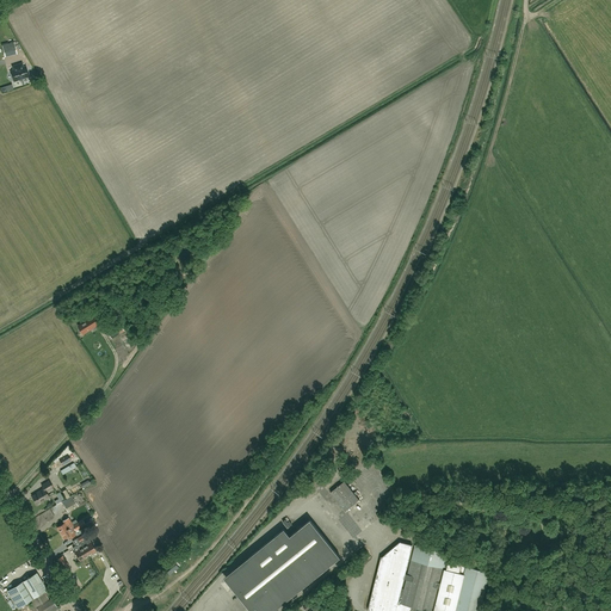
[(2,45),(5,56),(17,53),(14,43),(2,45)]
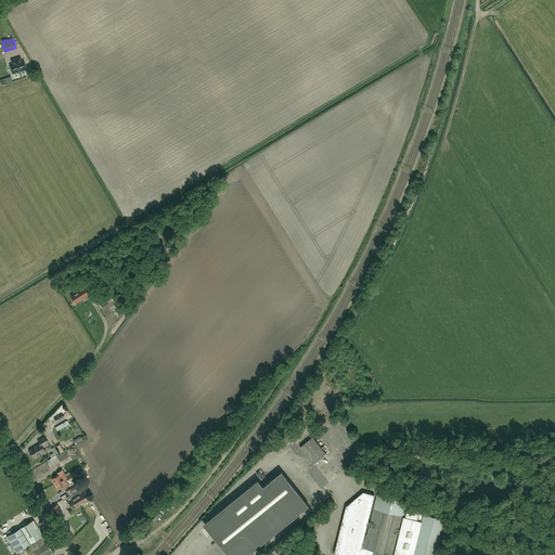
[(10,64),(12,74),(26,69),(24,60),(21,61),(20,57),(11,60),(12,64),(10,64)]
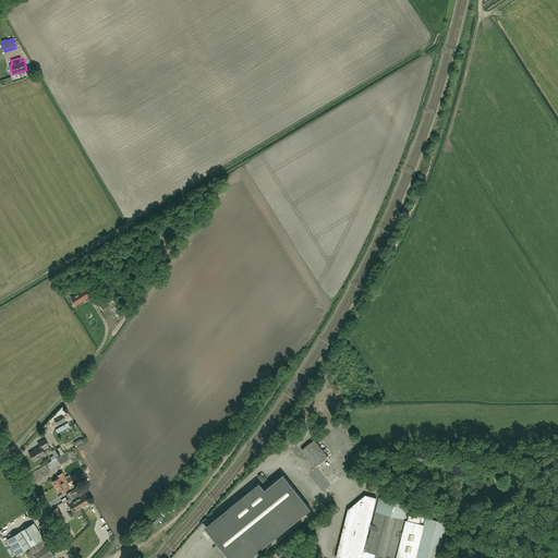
[(73,303),(74,303),(75,303),(76,302),(77,303),(87,296),(84,290),(72,298),(73,300),(72,300),(72,301),(73,303)]
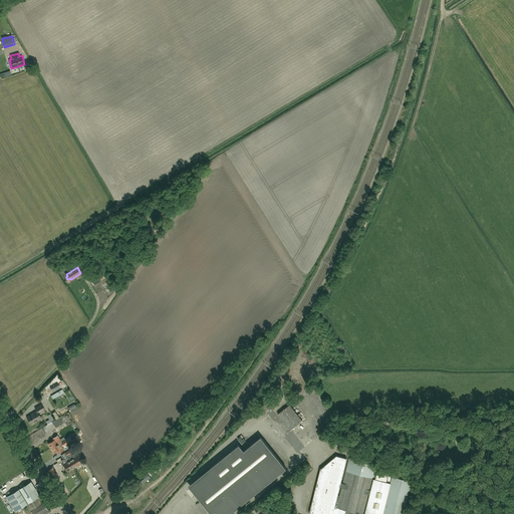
[(91,279),(94,284),(104,278),(101,273),(91,279)]
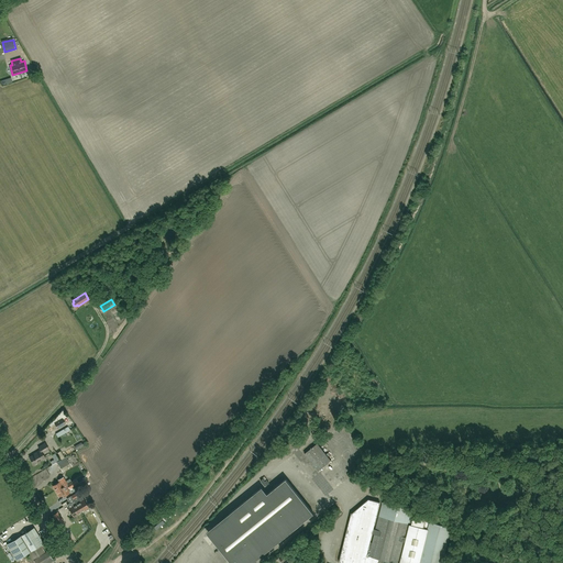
[(57,428),(65,423),(62,418),(54,422),(57,428)]
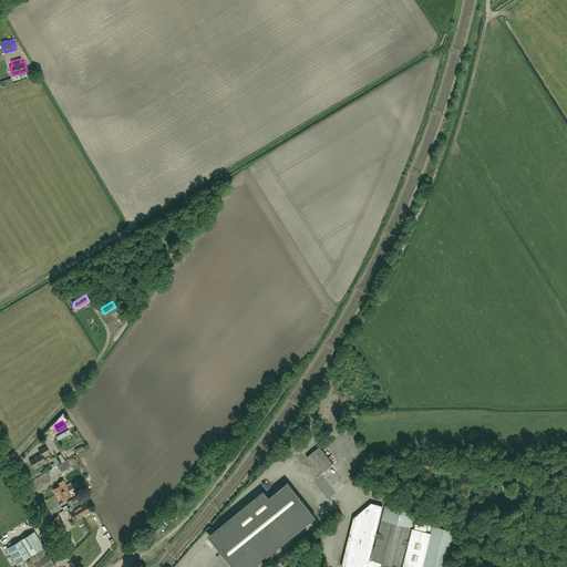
[(58,436),(61,441),(72,434),(69,429),(58,436)]
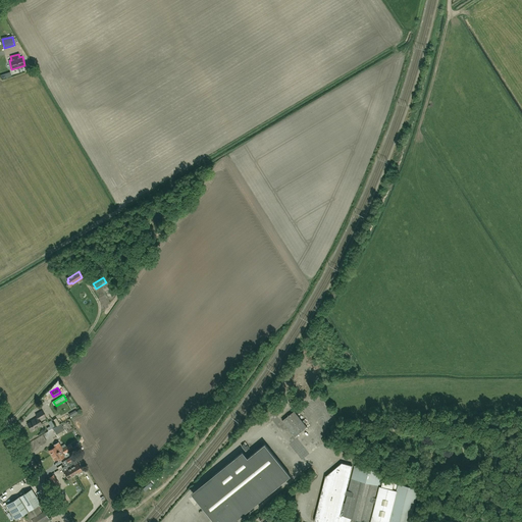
[(39,419),(45,416),(42,411),(36,414),(37,417),(34,419),(28,424),(31,430),(42,424),(39,419)]
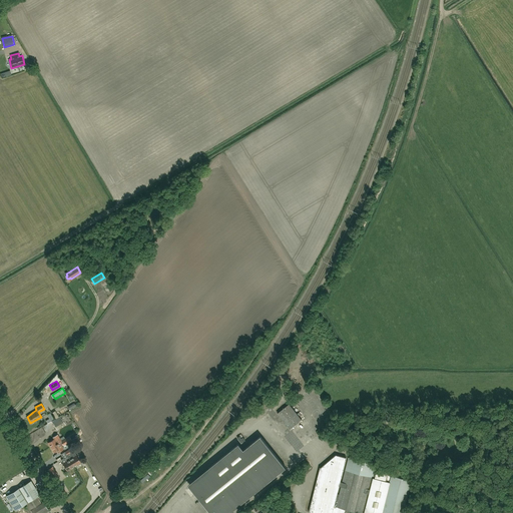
[(291,429),(302,420),(289,404),(278,413),(291,429)]
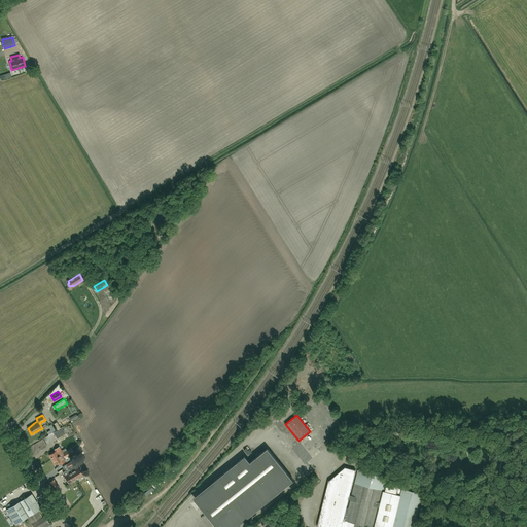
[(54,433),(59,442),(68,436),(63,429),(62,430),(61,428),(54,433)]
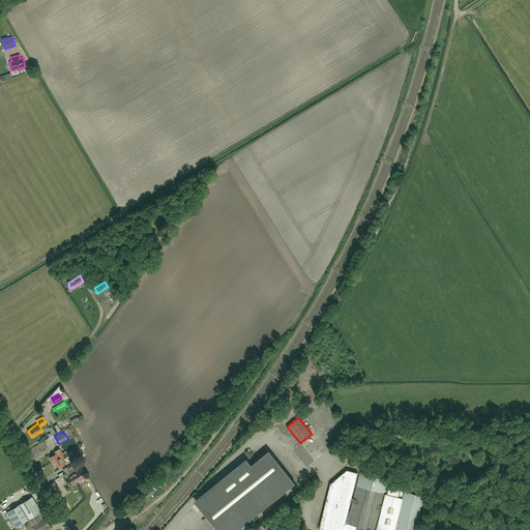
[(50,457),(53,462),(63,455),(59,448),(55,451),(56,453),(50,457)]
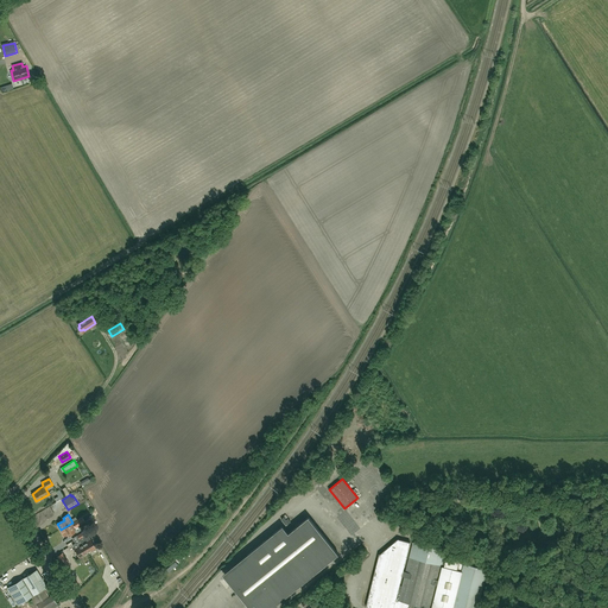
[(73,523),(61,530),(64,536),(67,534),(68,537),(76,532),(74,529),(78,525),(80,527),(86,524),(84,521),(90,518),(87,514),(80,519),(73,523)]
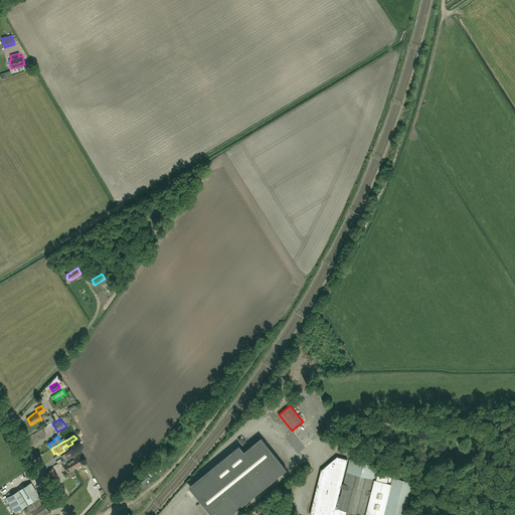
[(211,514),(230,514),(287,470),(261,438),(244,452),(239,446),(209,470),(220,484),(200,501),(211,514)]
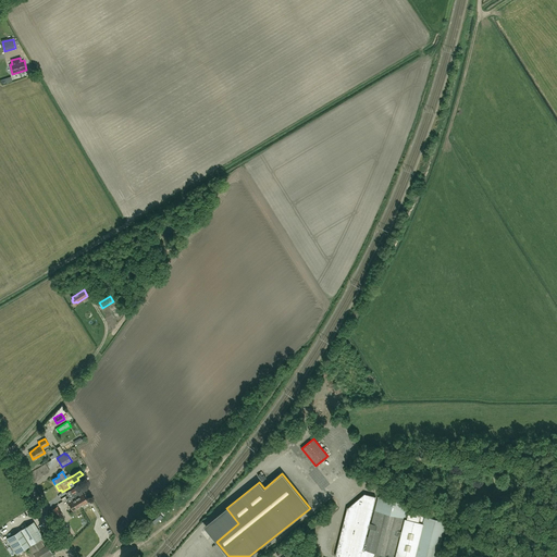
[(74,495),(81,506),(81,505),(82,506),(83,505),(83,504),(87,502),(79,489),(76,491),(74,489),(67,492),(70,496),(73,494),(74,495)]
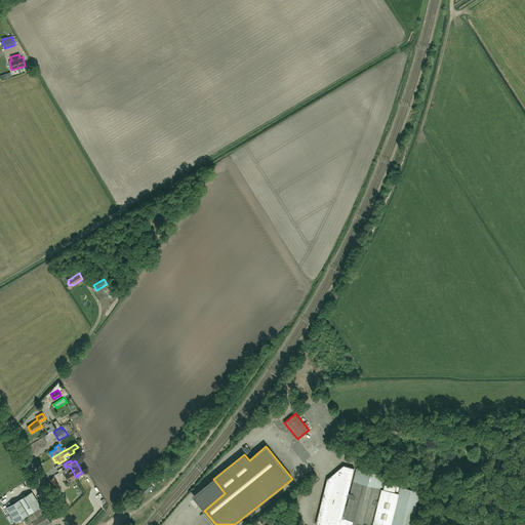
[(412,524),(420,491),(414,489),(415,485),(402,482),(402,480),(387,476),(384,489),(381,489),(386,476),(356,469),(350,493),(348,493),(354,469),(344,466),(327,480),(316,524),(317,524),(352,524),(353,521),(368,524),(372,524),(374,522),(388,524),(412,524)]
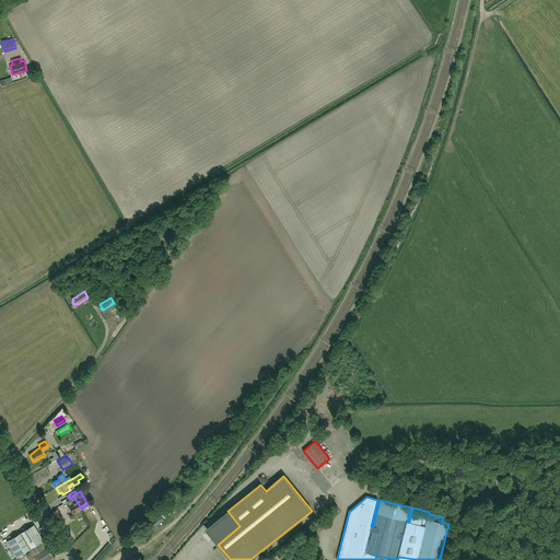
[(80,509),(81,509),(74,498),(70,500),(69,501),(67,502),(69,505),(69,506),(73,513),(78,510),(78,511),(80,510),(80,509)]
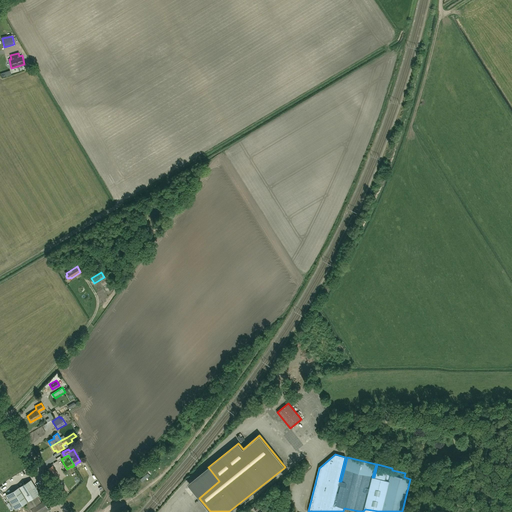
[(48,468),(54,477),(58,474),(52,466),(48,468)]
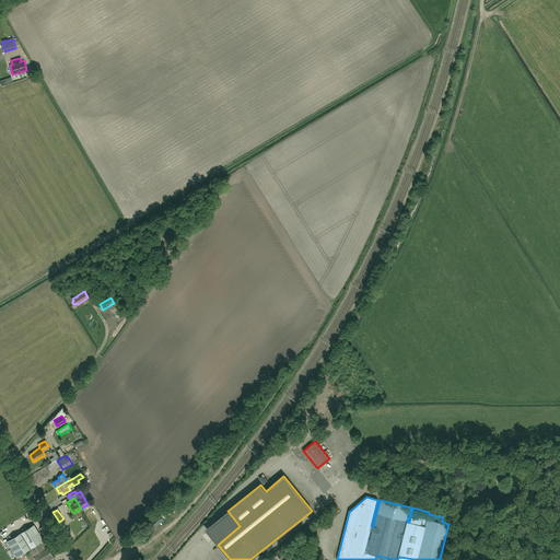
[(28,550),(41,543),(44,540),(34,525),(19,534),(7,541),(16,557),(28,550)]
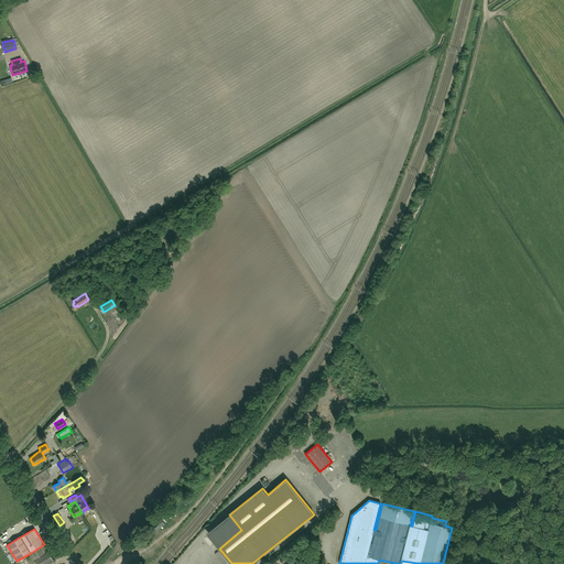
[(45,554),(41,546),(29,554),(34,563),(45,563),(53,560),(47,552),(45,554)]
